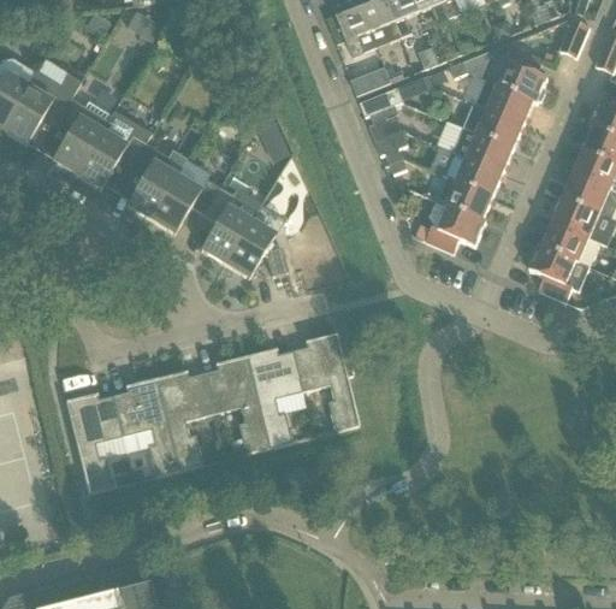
[(165,0),(153,1),(154,15),(166,13),(165,0)]
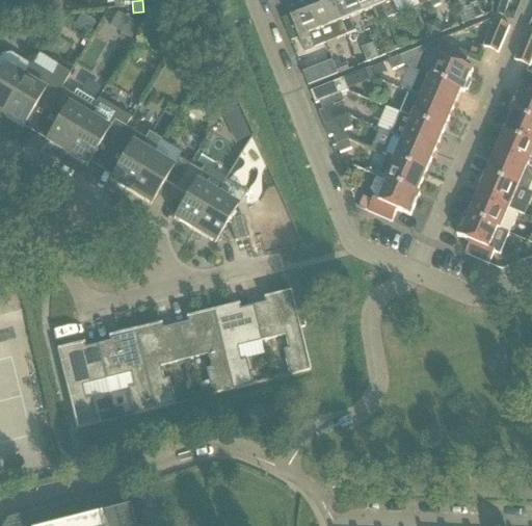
[(285,0),(290,11),(282,16),(291,37),(298,34),(299,33),(304,48),(315,44),(309,29),(320,25),(310,0),(285,0)]
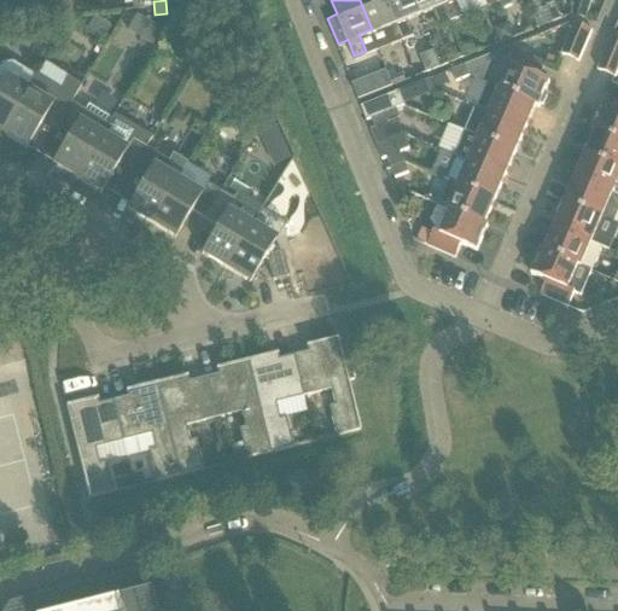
[(403,36),(389,0),(360,0),(372,29),(385,24),(391,40),(403,36)]
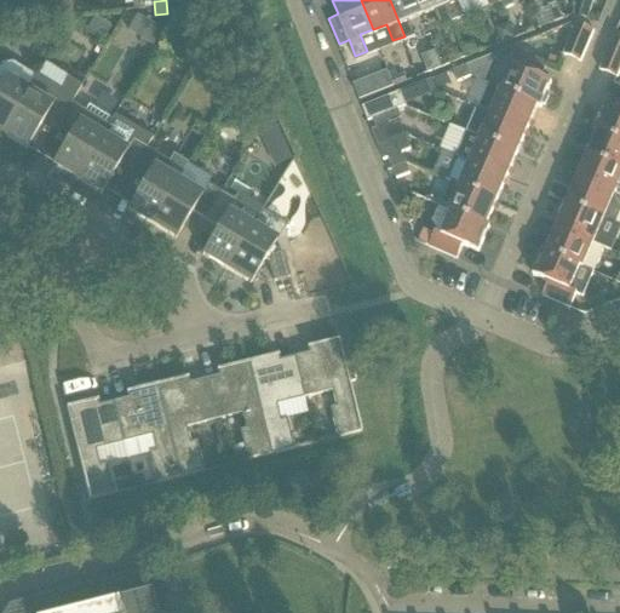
[(422,10),(418,0),(390,0),(405,36),(415,32),(415,30),(409,15),(422,10)]
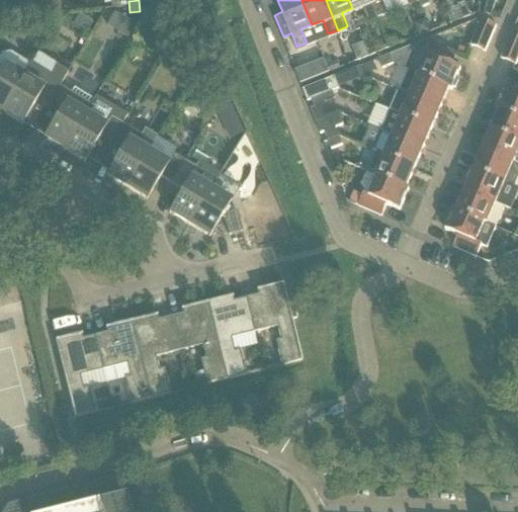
[(378,14),(372,0),(349,0),(352,8),(363,4),(368,17),(378,14)]
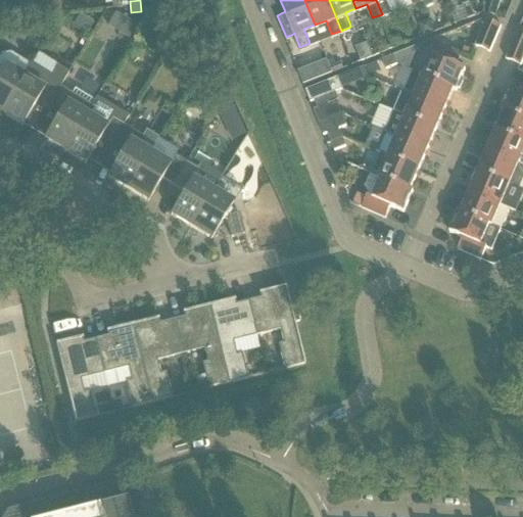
[(376,0),(382,14),(391,10),(387,0),(376,0)]
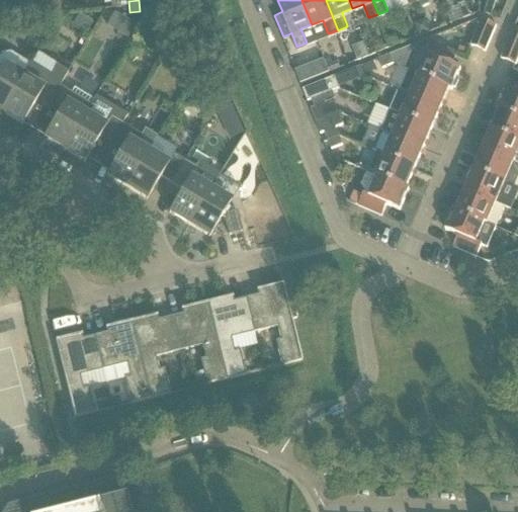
[(463,14),(470,11),(465,0),(459,0),(457,1),(463,14)]
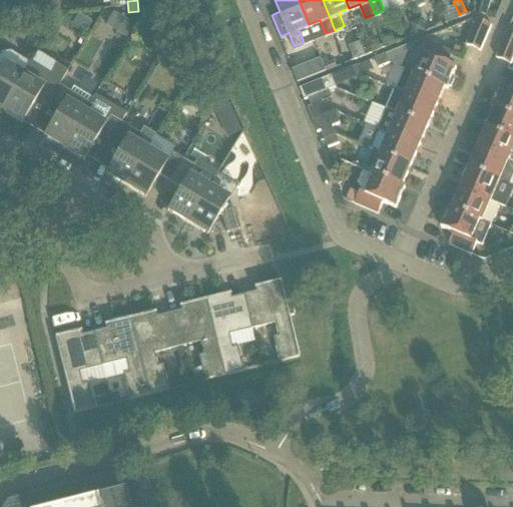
[(486,11),(490,2),(485,0),(482,0),(479,9),(486,11)]
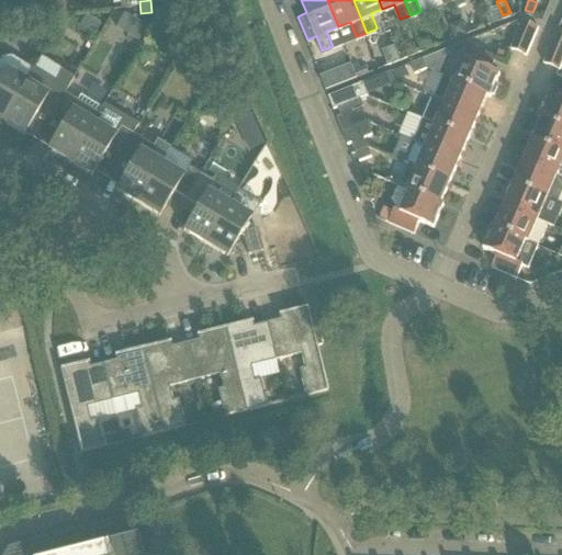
[(146,20),(123,6),(114,20),(137,34),(146,20)]
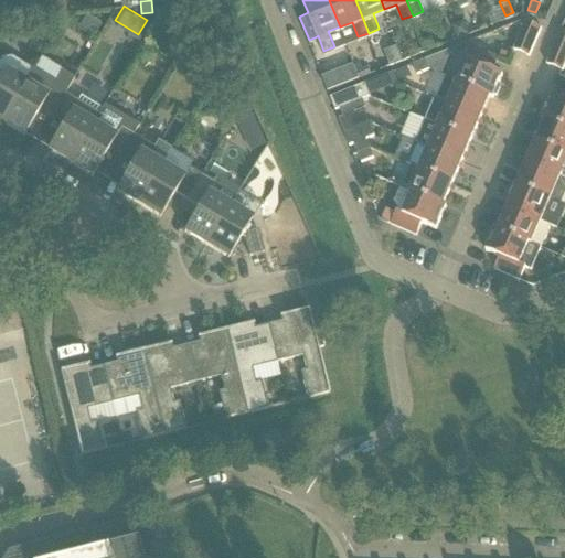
[(530,52),(541,23),(542,23),(525,17),(513,44),(530,52)]
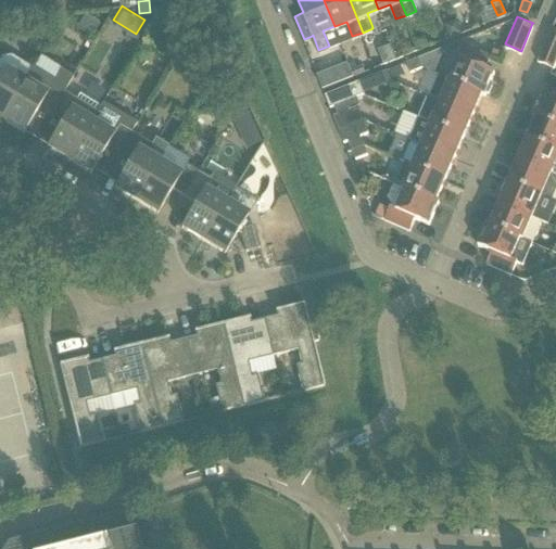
[(555,59),(555,33),(550,30),(538,58),(554,65),(555,59)]
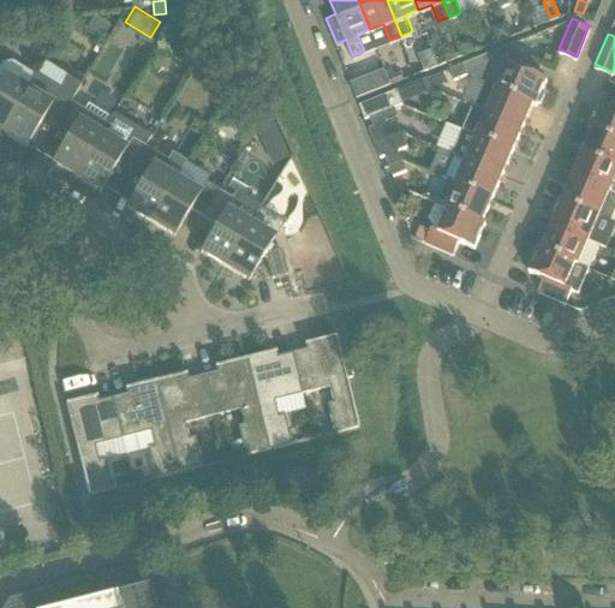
[(517,47),(512,57),(502,79),(500,84),(500,85),(533,100),(536,101),(537,99),(541,99),(544,89),(543,85),(547,76),(537,71),(543,58),(517,47)]
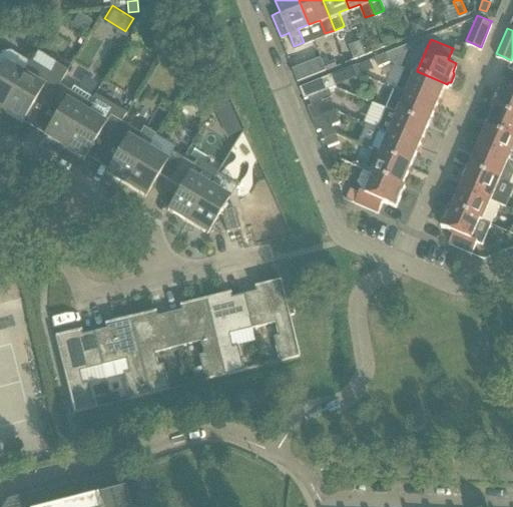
[(0,105),(1,106),(28,61),(29,59),(10,48),(2,47),(0,50),(0,105)]
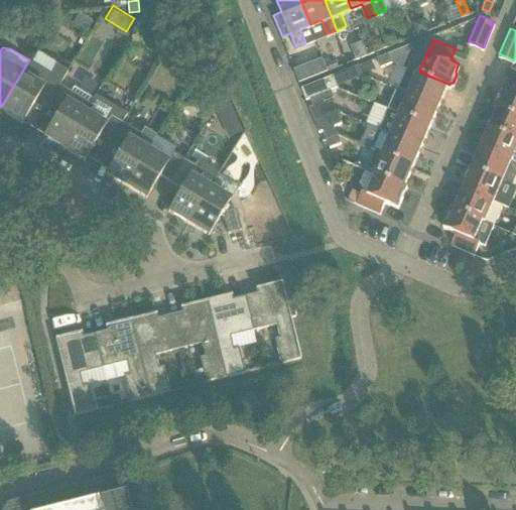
[(392,59),(388,50),(377,54),(381,64),(392,59)]
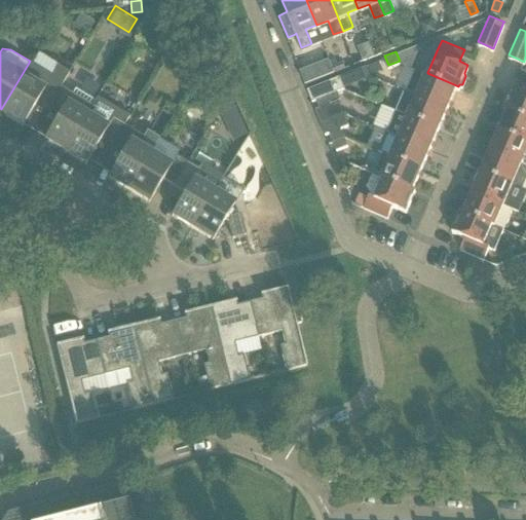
[(337,54),(329,58),(334,69),(346,64),(343,58),(338,60),(337,54)]
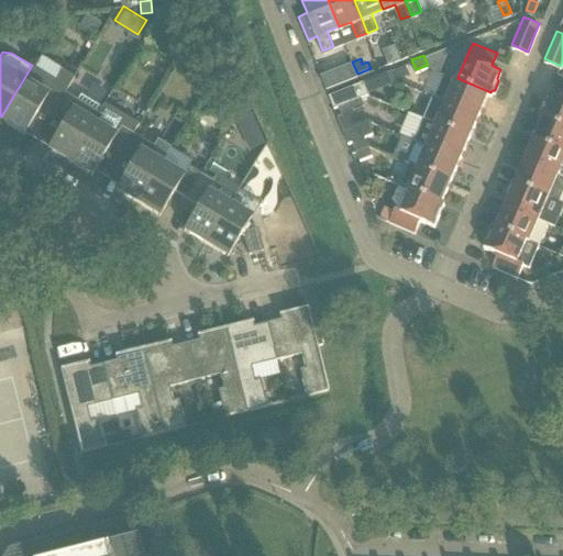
[(352,59),(341,64),(321,71),(327,86),(357,74),(352,62),(352,59)]
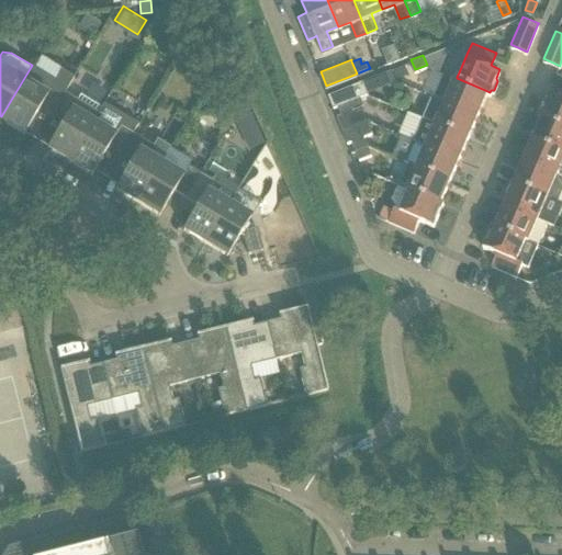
[(406,61),(392,67),(396,77),(411,71),(406,61)]
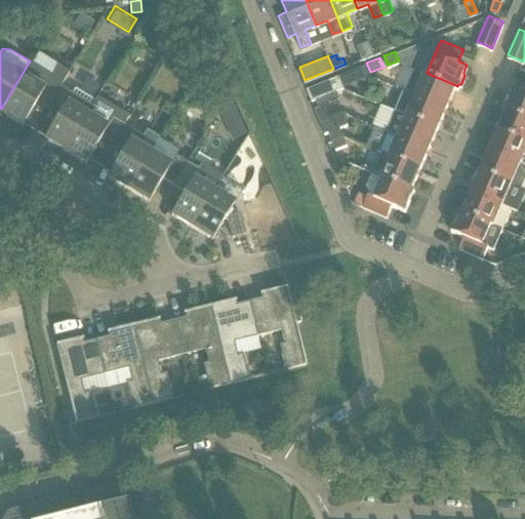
[(46,106),(61,83),(69,69),(56,61),(50,70),(31,58),(30,61),(29,63),(1,109),(23,121),(36,100),(46,106)]
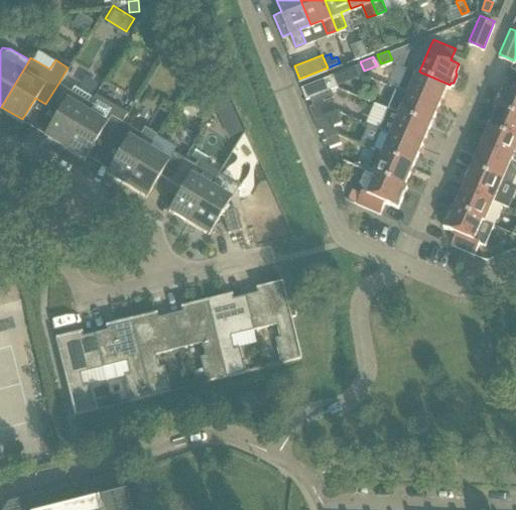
[(360,61),(351,66),(355,76),(364,73),(364,71),(360,61)]
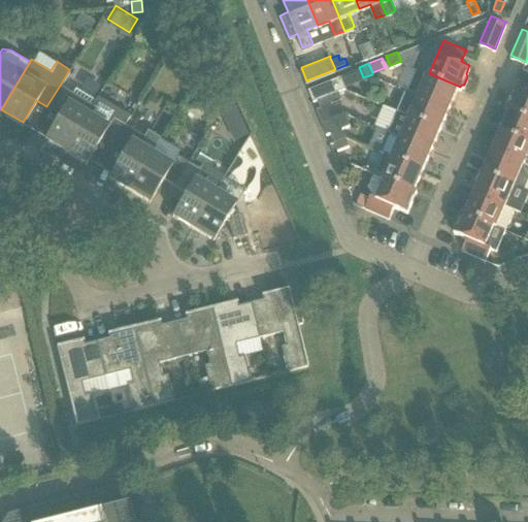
[(429,73),(429,72),(418,67),(408,89),(450,105),(458,86),(429,73)]
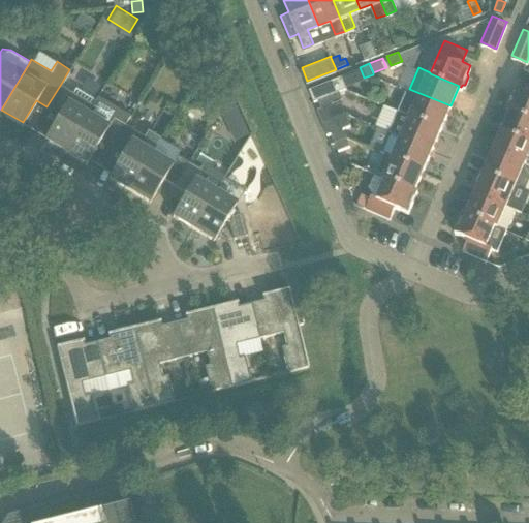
[(100,81),(86,72),(80,83),(94,91),(100,81)]
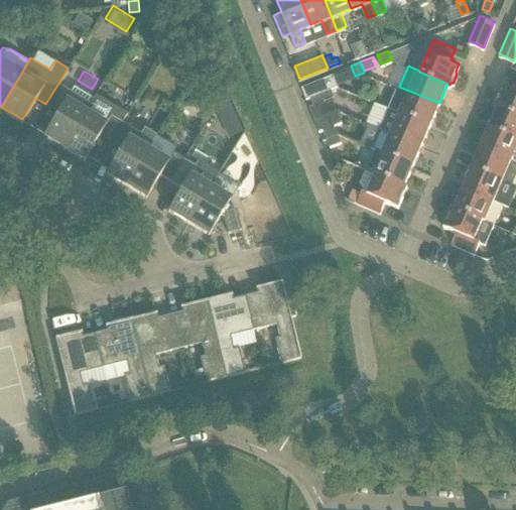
[(333,73),(301,85),(306,97),(310,95),(309,94),(320,90),(338,83),(333,73)]
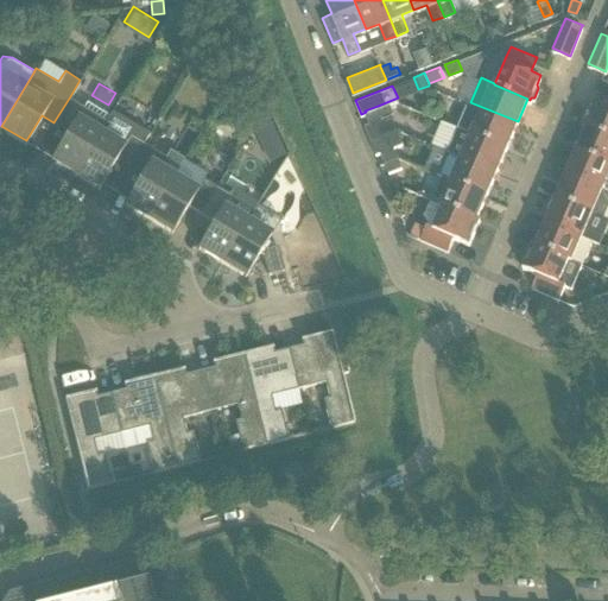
[(586,108),(582,118),(584,120),(583,124),(586,125),(587,124),(607,132),(607,92),(603,102),(594,97),(589,108),(586,108)]
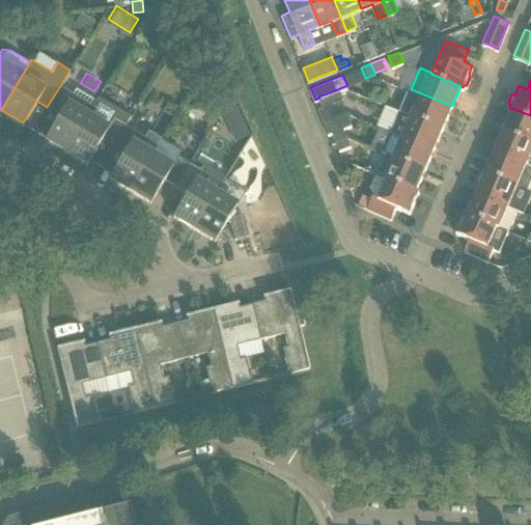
[(65,148),(95,98),(76,85),(72,90),(61,84),(47,107),(58,114),(45,136),(65,148)]
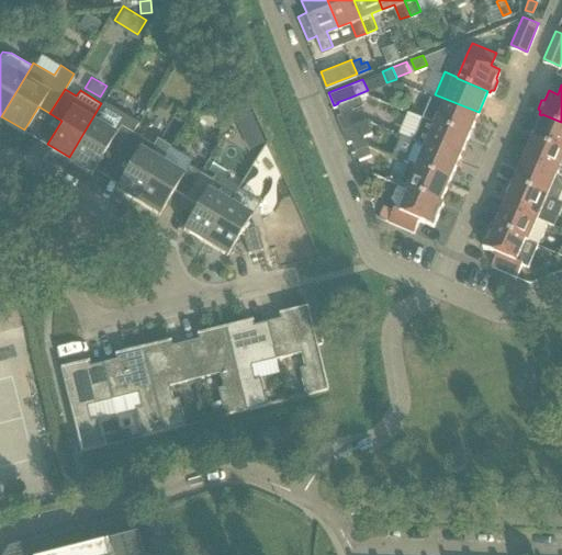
[(479,112),(435,94),(433,93),(424,114),(436,120),(469,134),(479,112)]
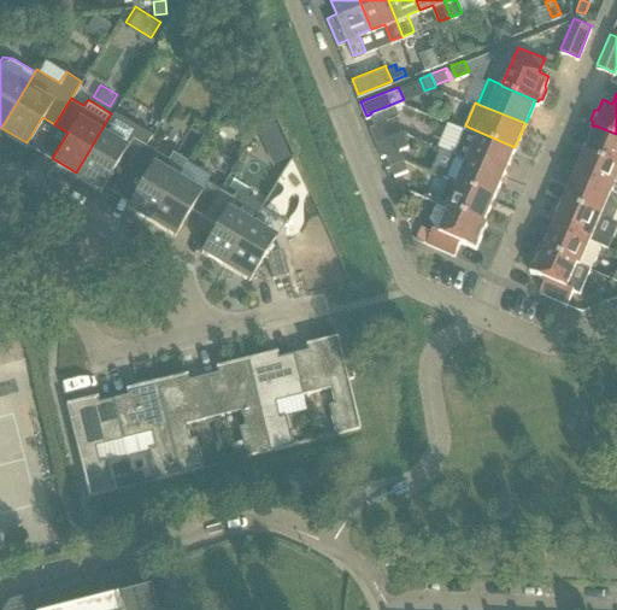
[(374,122),(370,124),(376,140),(403,129),(397,113),(387,117),(383,107),(370,112),(371,113),(374,122)]
